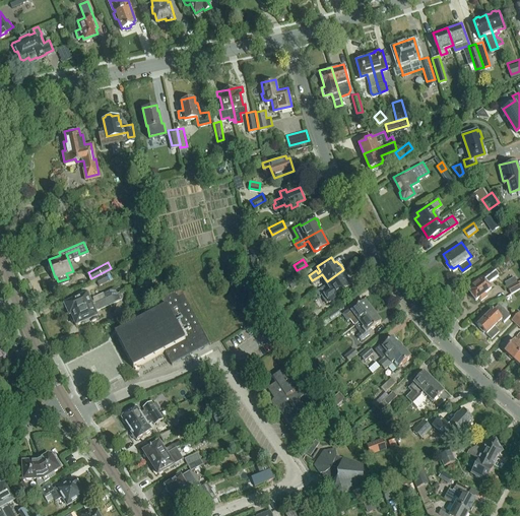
[(486,293),(485,291),(491,285),(488,281),(499,273),(493,266),(481,274),(481,273),(473,280),(474,282),(469,286),(471,289),(470,291),(475,298),(478,295),(480,298),(486,293)]
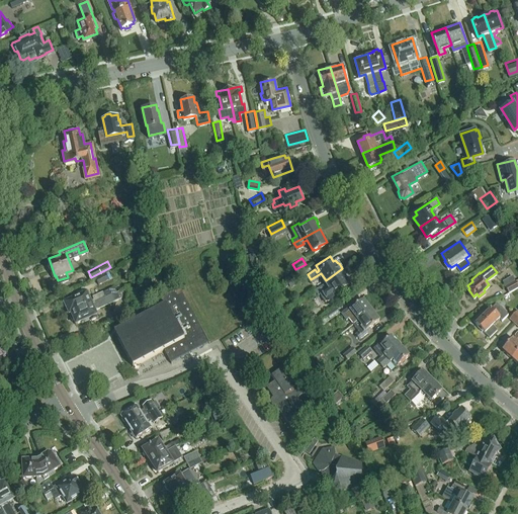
[(341,269),(326,280),(315,287),(319,292),(320,291),(325,298),(334,293),(334,292),(335,291),(336,291),(339,289),(339,288),(350,282),(349,280),(350,279),(350,277),(348,274),(346,273),(345,274),(341,269)]
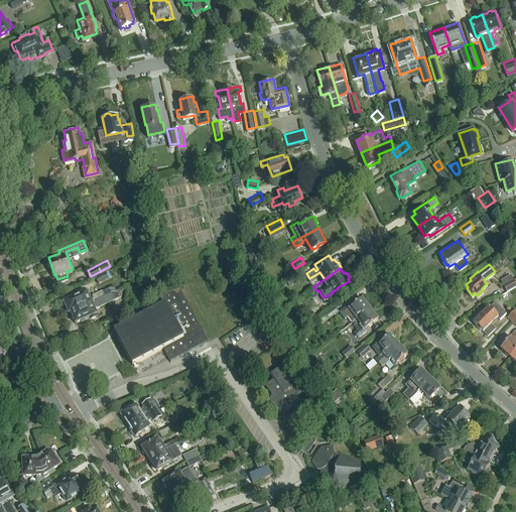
[(106,269),(95,275),(98,280),(108,275),(106,269)]
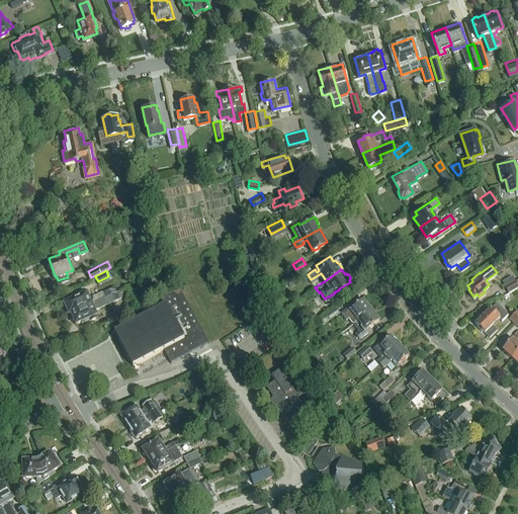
[(299,271),(287,278),(290,284),(303,277),(299,271)]
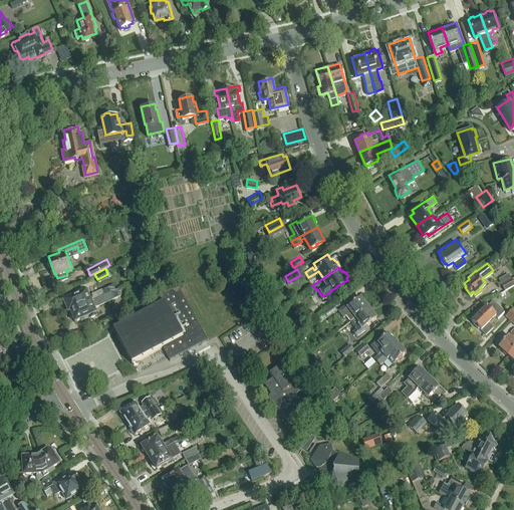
[(509,276),(500,281),(504,288),(513,283),(509,276)]
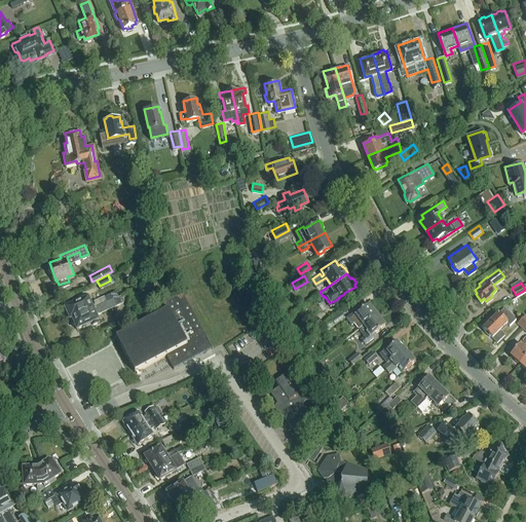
[(121,300),(116,288),(106,292),(109,299),(70,317),(72,321),(75,322),(77,326),(89,321),(91,323),(100,320),(96,311),(121,300)]
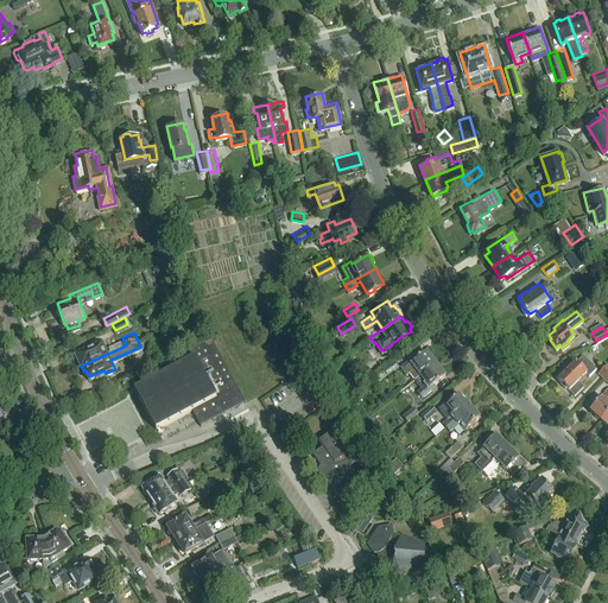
[(201,421),(232,405),(238,401),(239,404),(244,401),(242,399),(245,398),(211,334),(171,355),(176,363),(134,386),(156,426),(192,407),(201,421)]
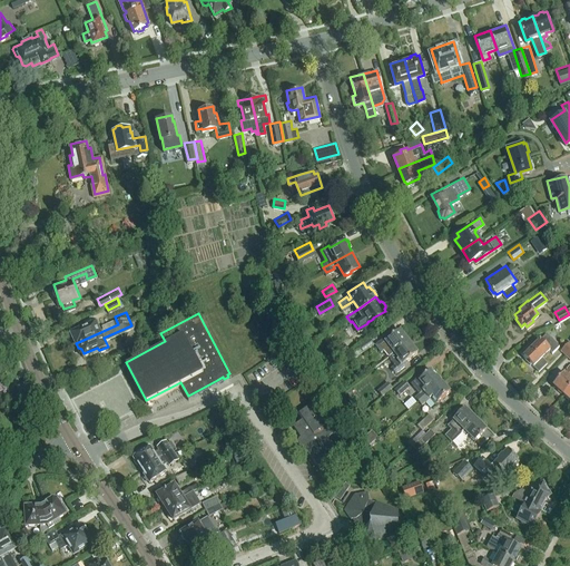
[(118,324),(115,316),(101,322),(104,327),(99,328),(95,316),(85,320),(87,323),(70,330),(72,335),(72,337),(75,341),(76,341),(76,343),(118,324)]
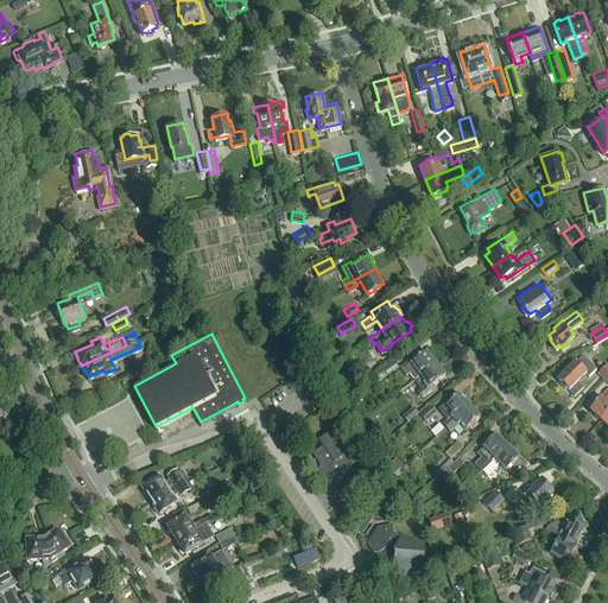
[(437,357),(434,354),(431,354),(426,348),(418,355),(417,353),(400,365),(406,373),(410,370),(415,376),(419,372),(435,360),(437,357)]
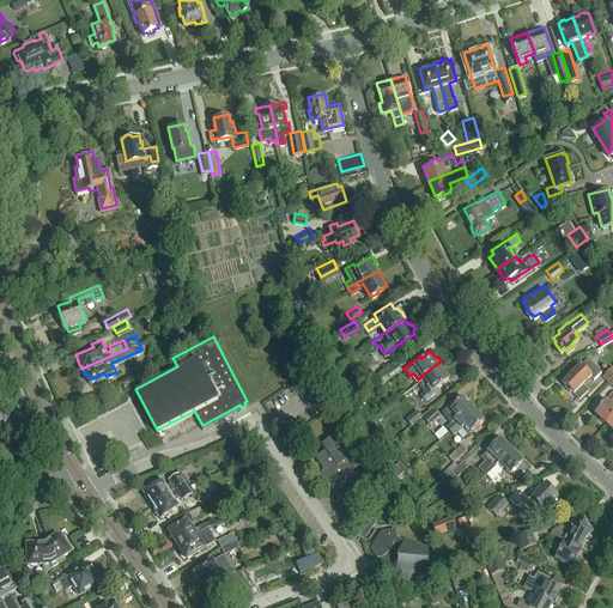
[(574,391),(580,396),(588,388),(583,382),(592,374),(594,377),(601,370),(588,356),(575,369),(571,365),(560,376),(563,380),(563,381),(565,383),(570,389),(571,388),(574,391)]
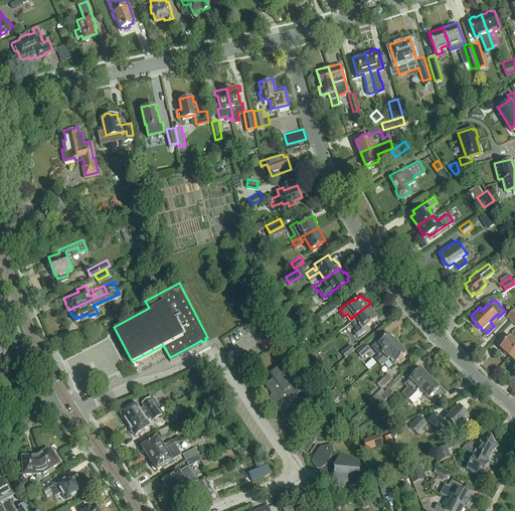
[(334,304),(324,311),(328,316),(337,309),(334,304)]
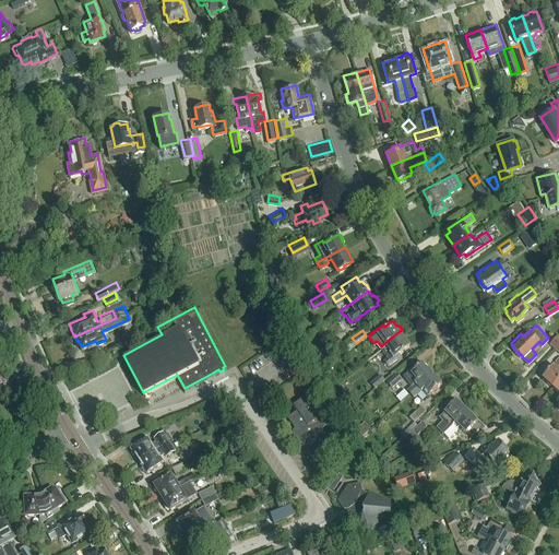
[(400,331),(385,342),(381,346),(388,355),(383,358),(388,364),(397,356),(395,354),(409,343),(400,331)]
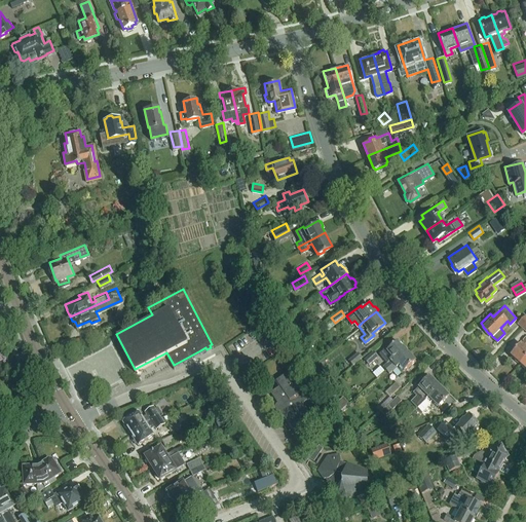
[(525,312),(525,311),(517,321),(525,330),(525,312)]
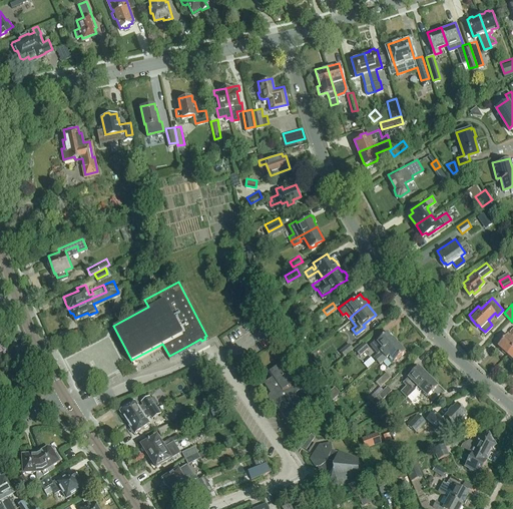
[(310,308),(301,315),(304,319),(314,313),(310,308)]
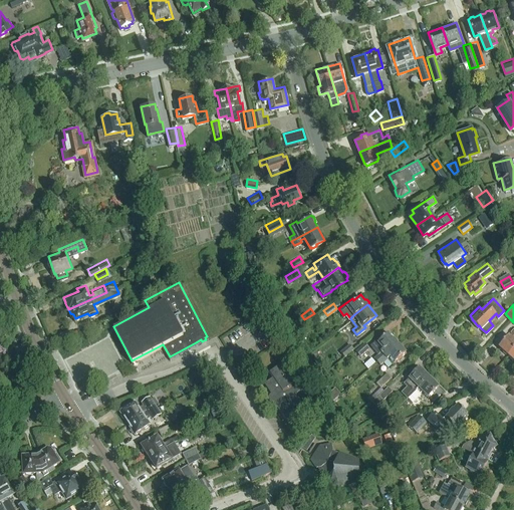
[(499,345),(508,353),(513,345),(513,328),(510,334),(509,333),(499,345)]
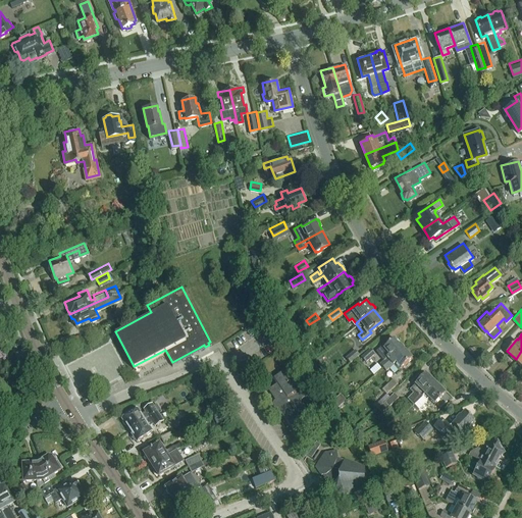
[(376,349),(378,351),(383,358),(380,361),(383,365),(404,347),(400,342),(400,340),(398,337),(396,338),(395,337),(384,346),(382,344),(376,349)]
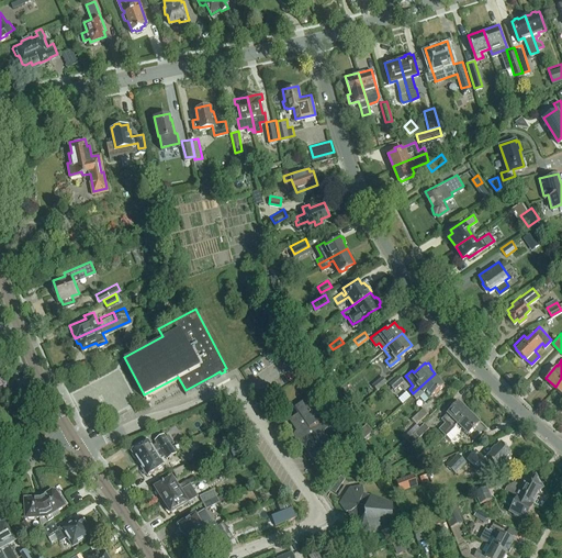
[(401,372),(390,381),(394,387),(405,378),(401,372)]
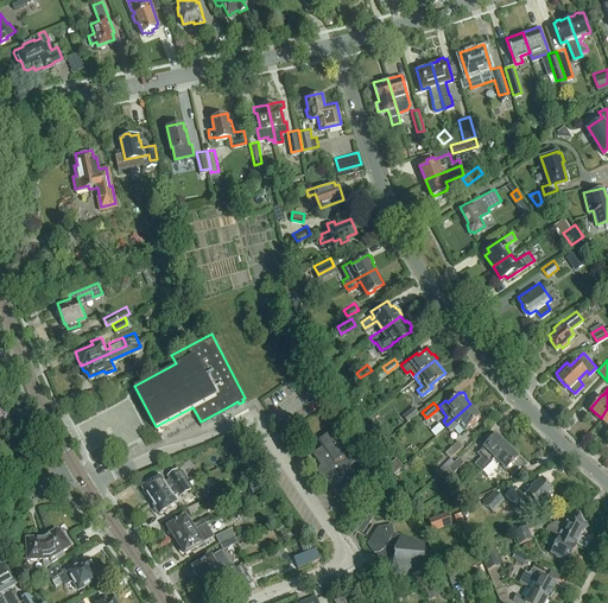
[(457,421),(464,429),(480,414),(470,404),(447,425),(449,429),(457,421)]
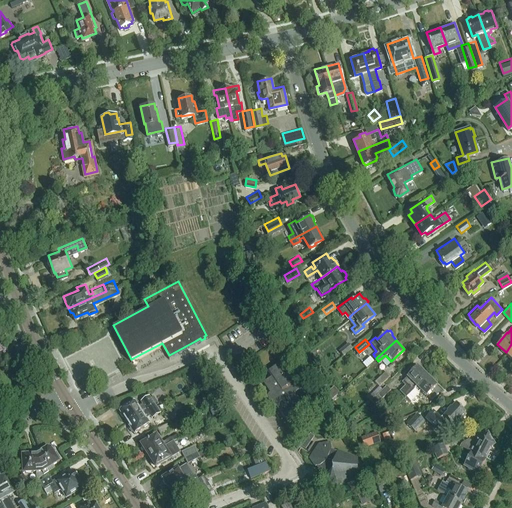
[(348,341),(339,348),(343,353),(352,345),(348,341)]
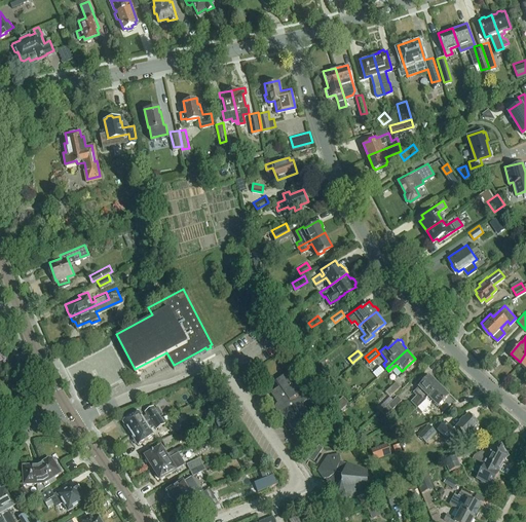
[(275,378),(279,383),(271,389),(285,409),(282,410),(292,425),(295,423),(301,433),(316,421),(311,415),(301,400),(309,394),(304,386),(302,387),(290,369),(275,378)]
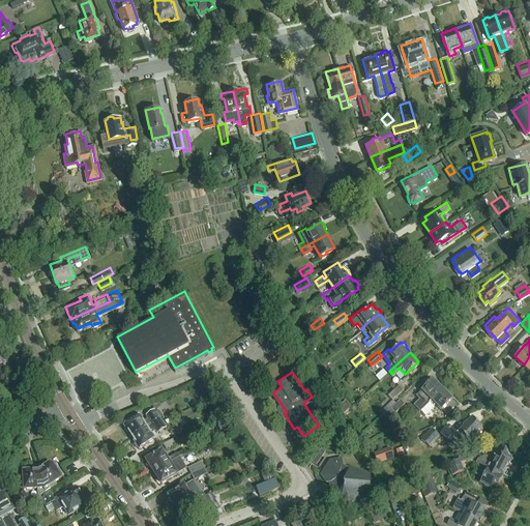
[(422,407),(442,386),(433,377),(428,381),(424,378),(418,385),(421,387),(416,393),(419,397),(414,402),(420,409),(422,407)]
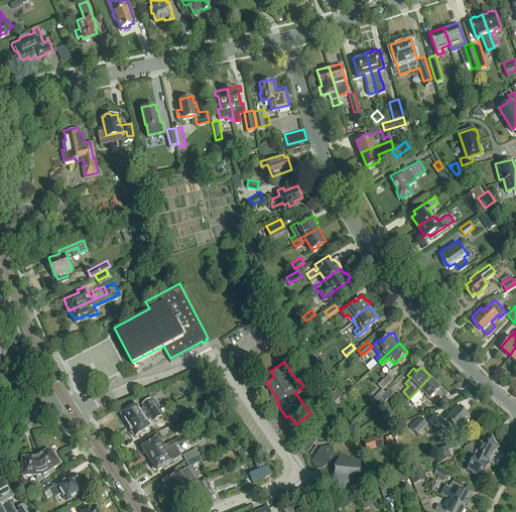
[(201,368),(191,374),(195,377),(196,376),(202,384),(209,380),(201,368)]
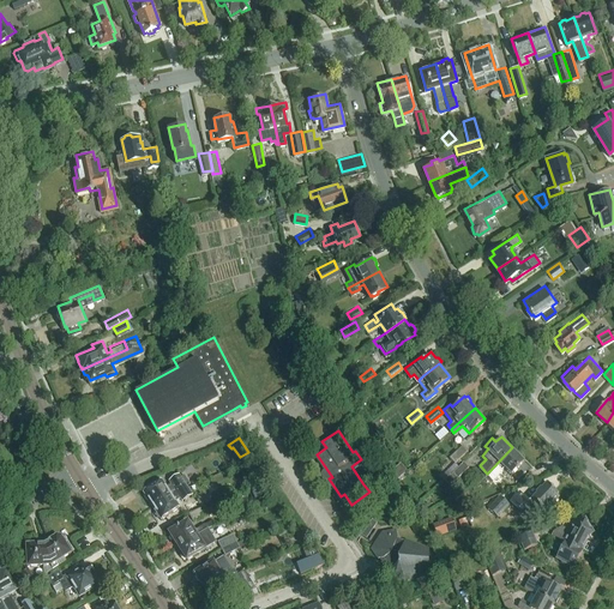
[(464,442),(451,454),(456,460),(469,447),(464,442)]
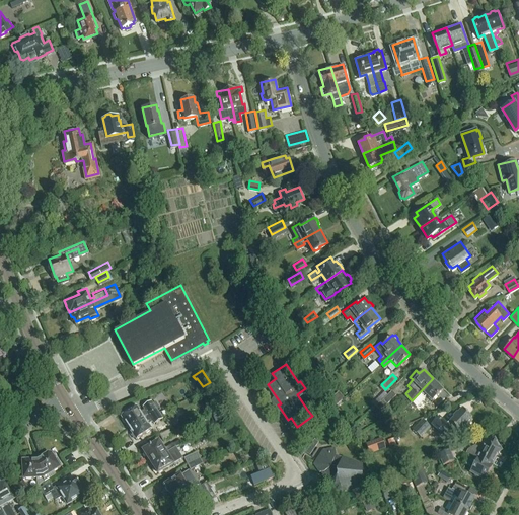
[(434,397),(439,402),(447,393),(433,378),(414,398),(417,401),(424,395),(427,393),(432,398),(434,397)]
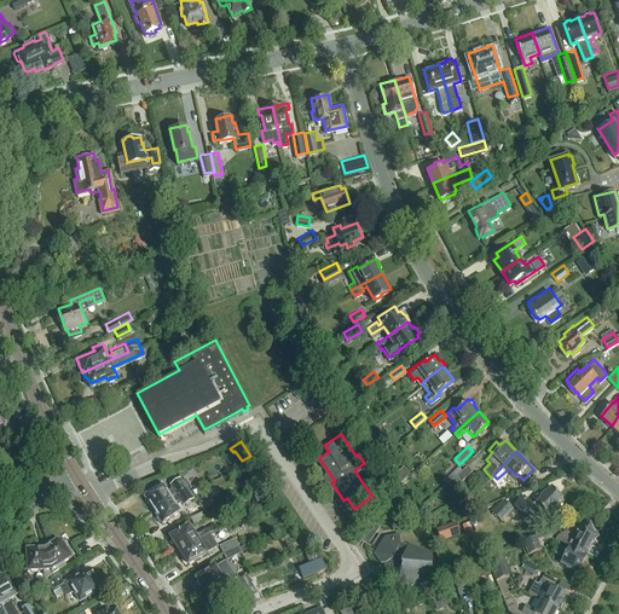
[(455,476),(450,480),(449,481),(455,486),(460,481),(461,481),(474,468),(469,463),(463,469),(455,476)]
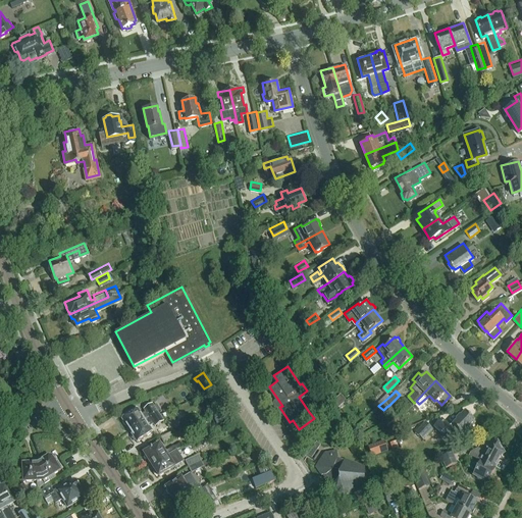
[(336,406),(342,402),(347,398),(342,392),(336,396),(331,400),(336,406)]
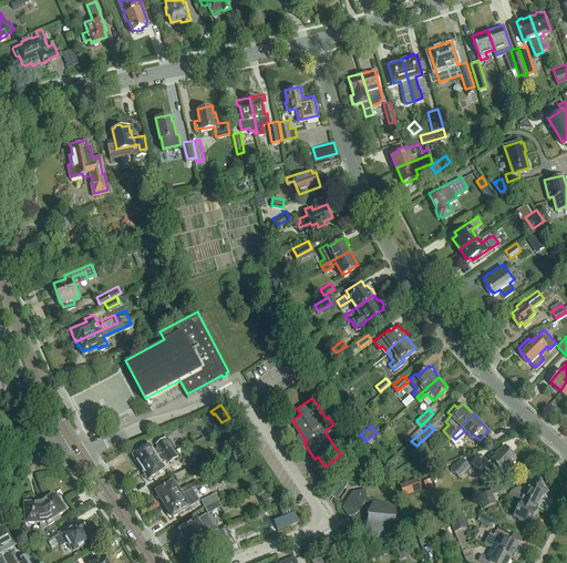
[(420,426),(409,437),(412,440),(416,437),(424,430),(420,426)]
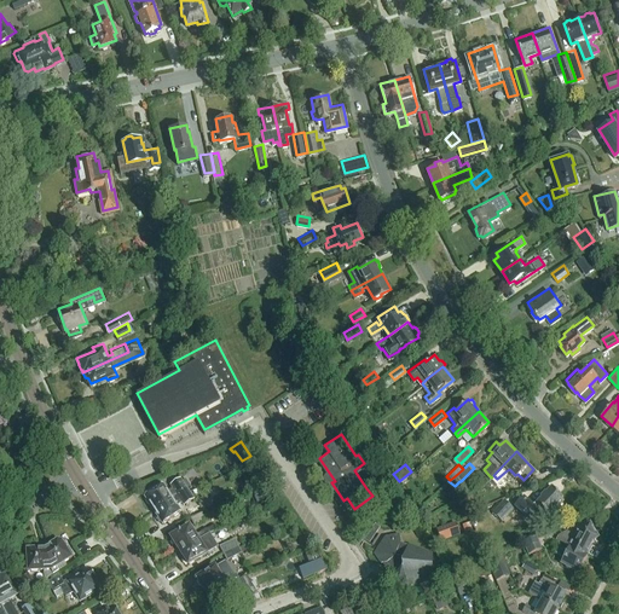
[(144,493),(146,496),(145,497),(148,500),(149,500),(154,507),(187,485),(184,479),(180,474),(171,481),(173,485),(168,487),(163,480),(144,493)]
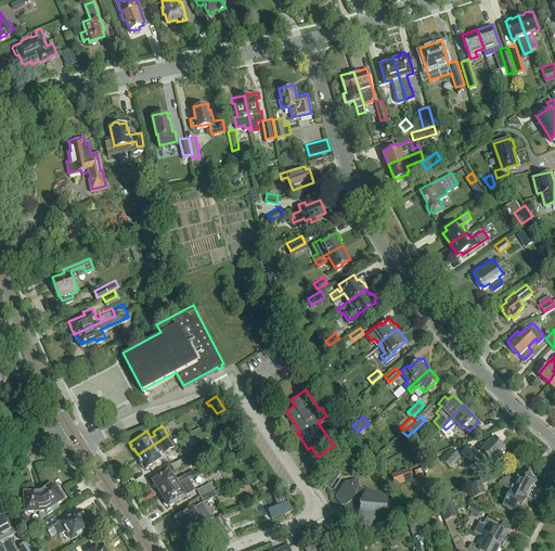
[(244,447),(237,434),(224,439),(231,453),(244,447)]
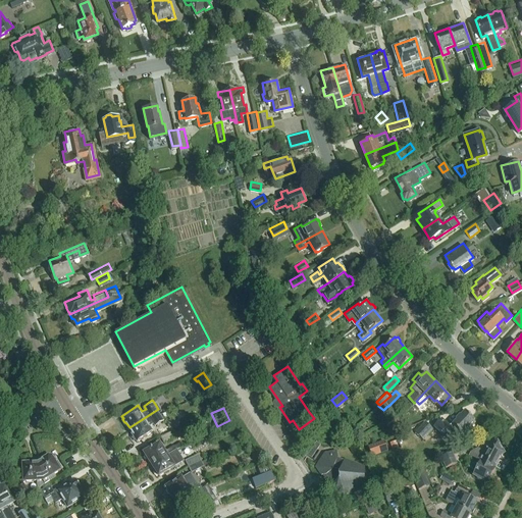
[(163,417),(160,411),(158,409),(129,427),(133,432),(133,434),(135,437),(136,437),(137,438),(153,428),(149,423),(153,420),(155,423),(163,417)]
